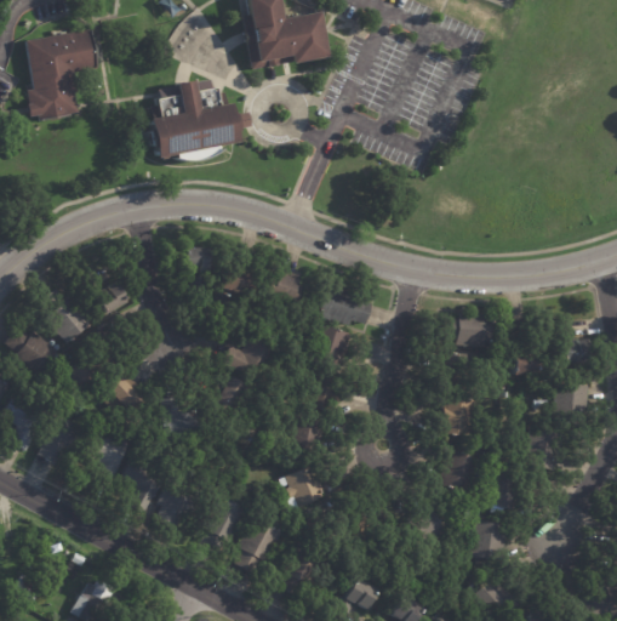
[(320,30),(325,57),(292,64),(291,62),(253,69),(243,17),(247,16),(244,0),(275,0),(280,21),(316,13),(320,30)]
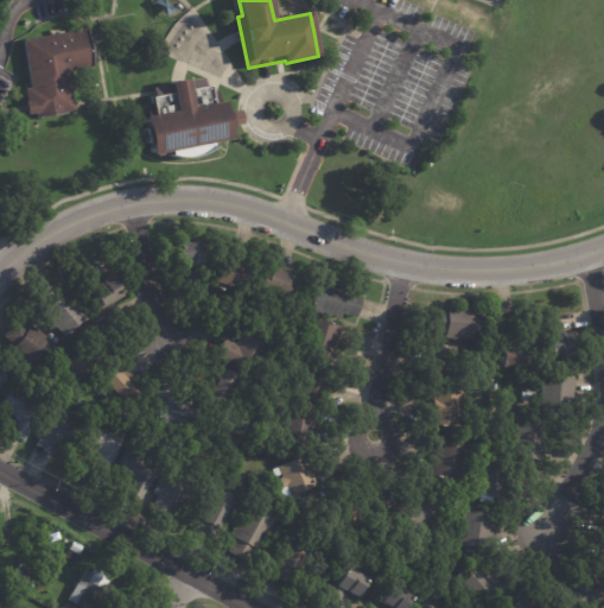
[(94,68),(70,73),(74,92),(71,92),(75,112),(68,113),(68,114),(38,119),(37,113),(27,115),(26,109),(25,103),(27,103),(25,89),(32,89),(24,42),(87,31),(94,68)]
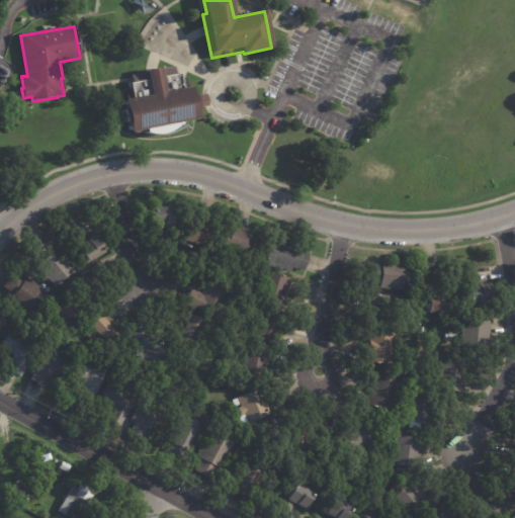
[(179,73),(181,73),(182,78),(189,77),(191,87),(192,86),(194,94),(196,93),(196,96),(206,94),(208,104),(197,106),(198,109),(196,110),(197,118),(183,120),(184,124),(176,130),(166,133),(154,134),(145,132),(145,128),(131,132),(129,123),(126,124),(123,110),(126,109),(124,100),(125,100),(123,90),(132,88),(131,83),(135,82),(134,75),(147,72),(146,71),(161,68),(161,69),(177,66),(179,73)]
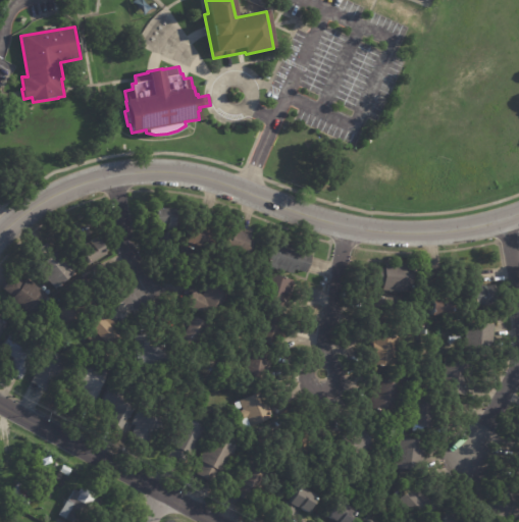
[(166,246),(166,245),(160,245),(160,231),(168,231),(168,225),(152,225),(152,207),(173,207),(173,248),(166,248),(166,246)]
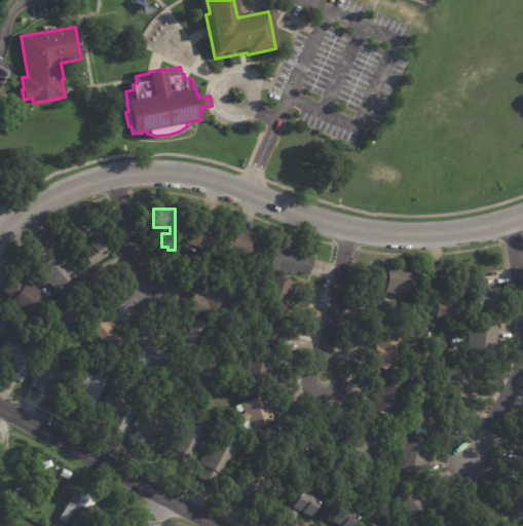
[(200,226),(216,230),(215,234),(220,236),(216,251),(187,243),(190,229),(194,230),(196,225),(200,226)]
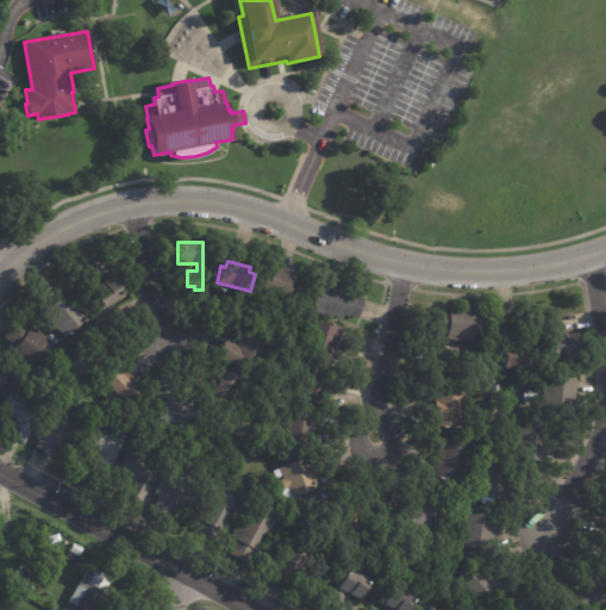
[(279,265),(293,269),(289,280),(294,281),(289,297),(260,287),(264,272),(269,273),(273,263),(279,265)]
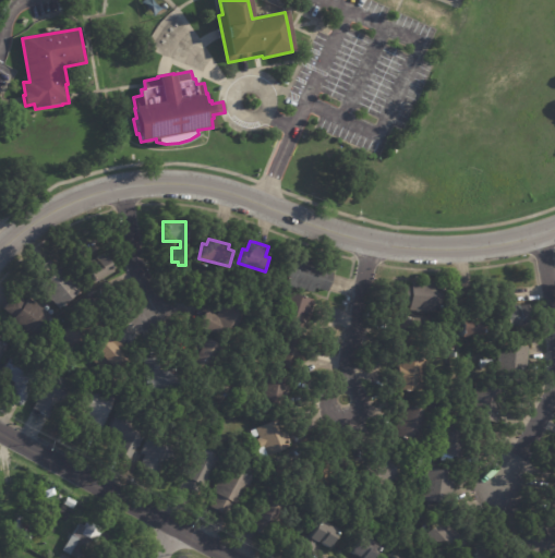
[(98,256),(105,253),(116,271),(96,282),(87,267),(83,269),(71,249),(77,245),(79,247),(86,244),(95,258),(98,256)]
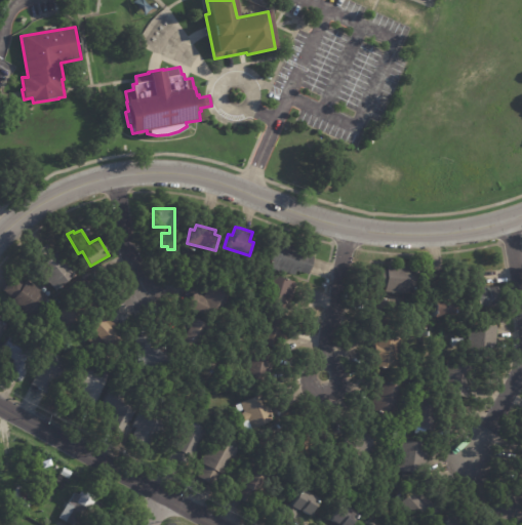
[(300,247),(303,247),(302,252),(314,256),(310,274),(296,271),(295,275),(268,267),(275,240),(300,247)]
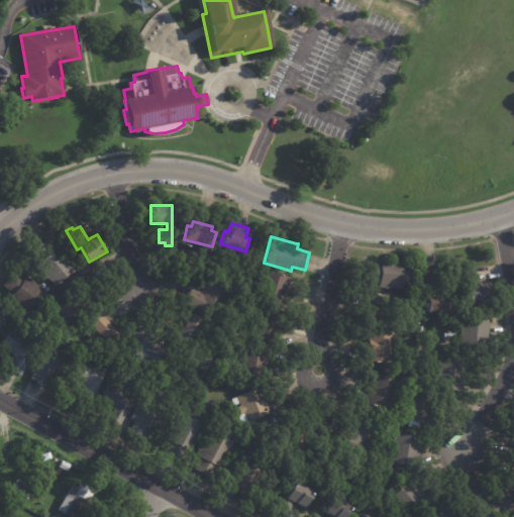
[(53,282),(36,263),(39,260),(32,251),(45,239),(54,249),(58,245),(76,267),(56,285),(53,282)]
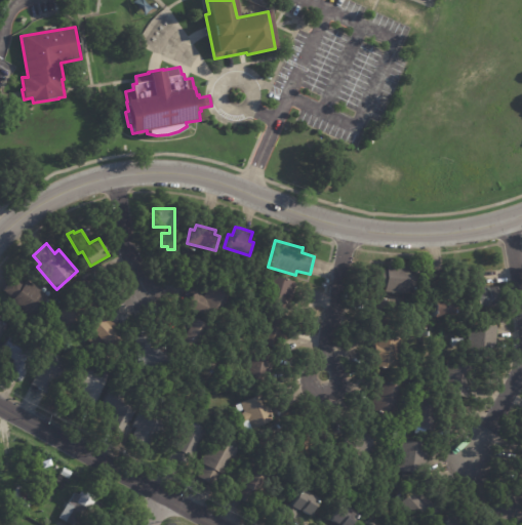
[(416,266),(414,292),(386,291),(386,287),(373,286),(374,268),(387,269),(388,264),(416,266)]
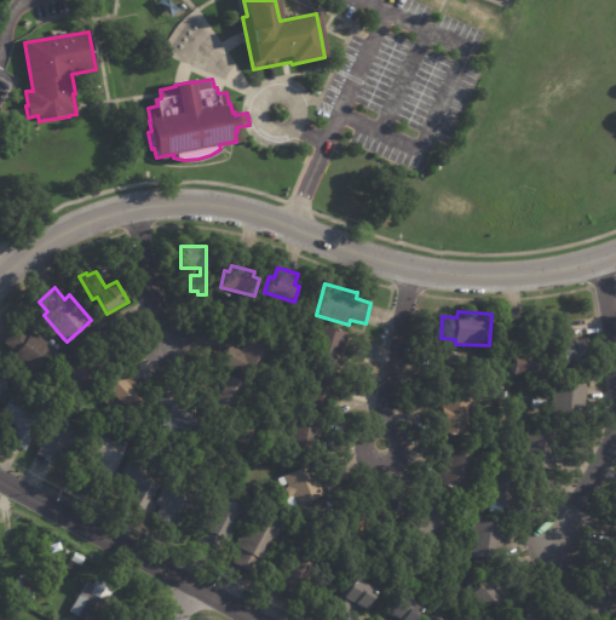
[(571,321),(573,343),(586,342),(587,361),(560,362),(558,320),(571,320),(571,321)]
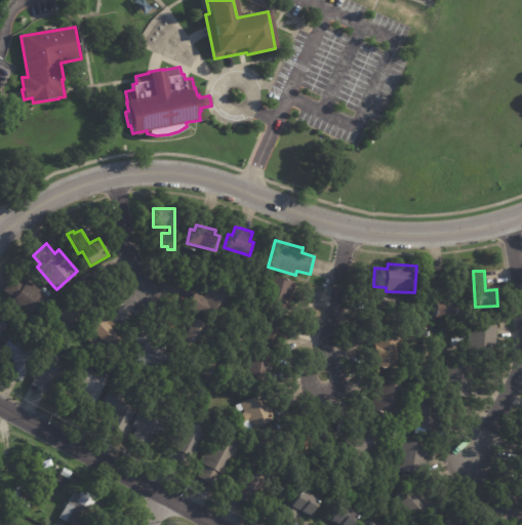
[(433,286),(432,275),(450,273),(451,285),(433,286)]
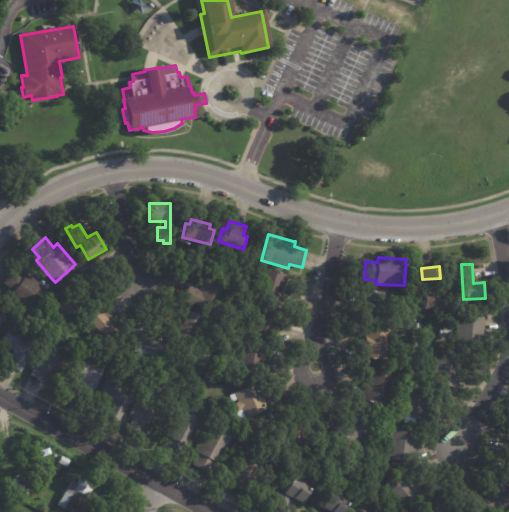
[(289,277),(281,303),(255,295),(264,267),(290,275),(289,277)]
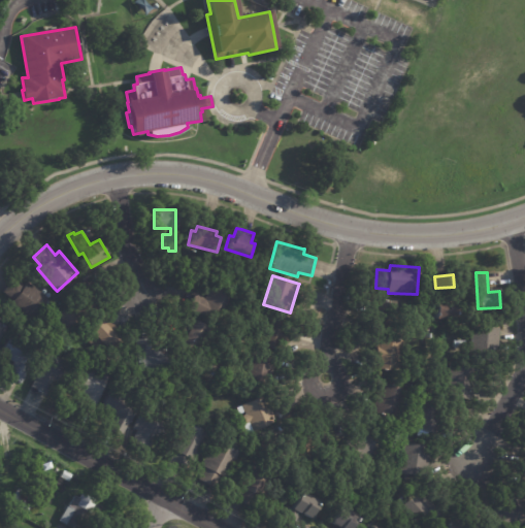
[(6,292),(18,278),(28,286),(30,283),(53,300),(36,322),(13,304),(15,301),(6,293),(6,292)]
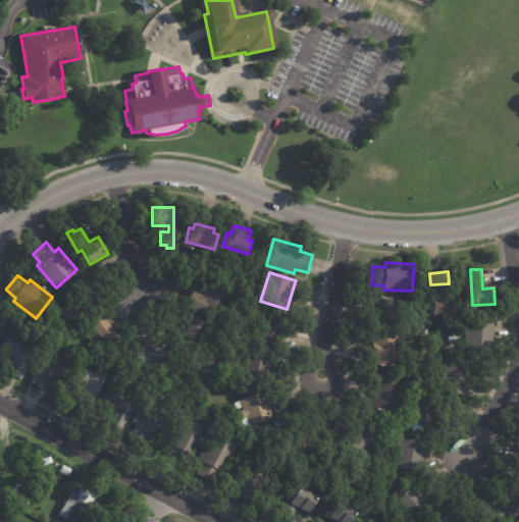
[(87,277),(105,301),(68,329),(56,312),(70,301),(72,304),(80,298),(70,286),(85,275),(87,277)]
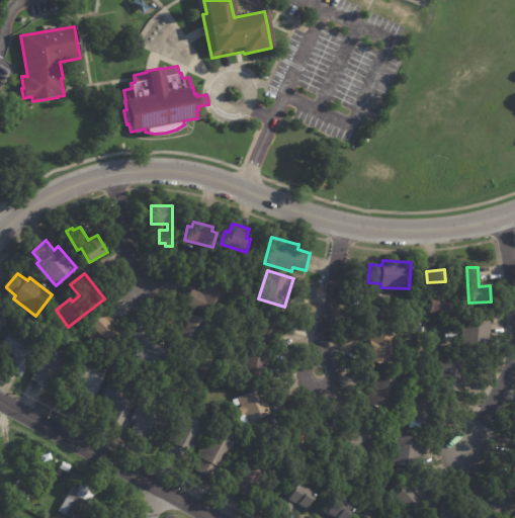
[(186,301),(193,287),(203,292),(210,278),(233,289),(219,318),(186,301)]
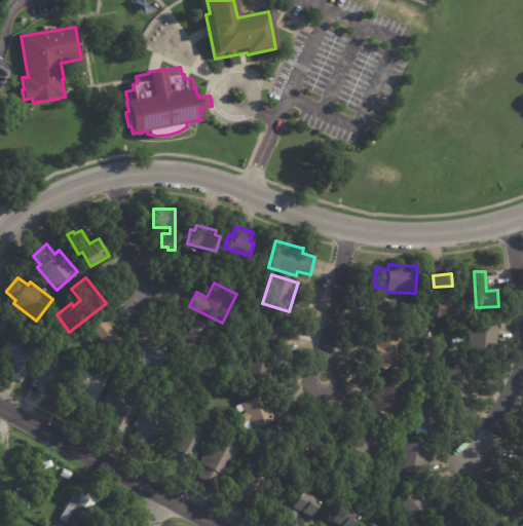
[(435,316),(433,298),(451,296),(453,314),(435,316)]
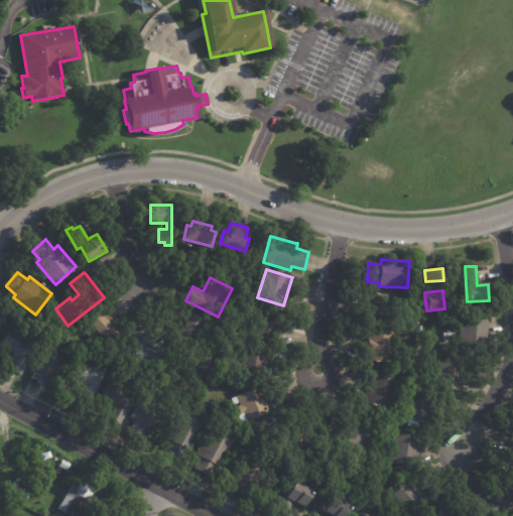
[(392,294),(391,324),(364,323),(365,292),(392,294)]
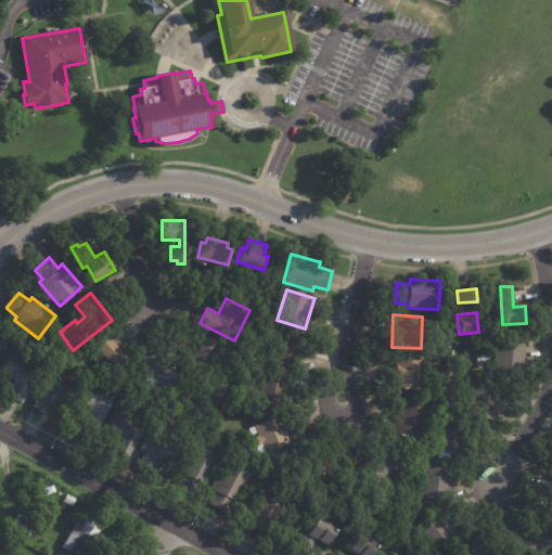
[(308,336),(299,368),(271,360),(280,328),(308,336)]
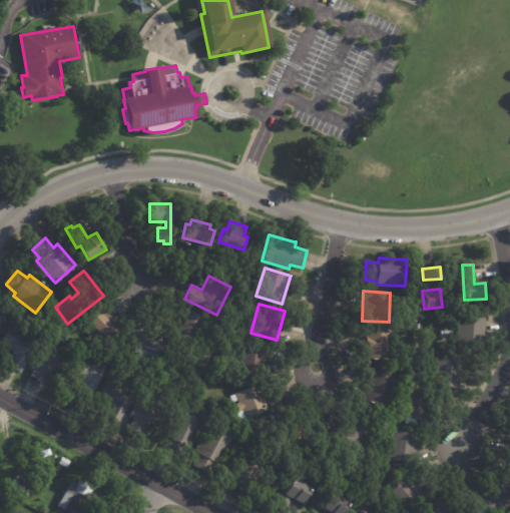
[(109,312),(118,321),(112,326),(116,330),(101,345),(81,324),(96,310),(100,315),(106,309),(109,312)]
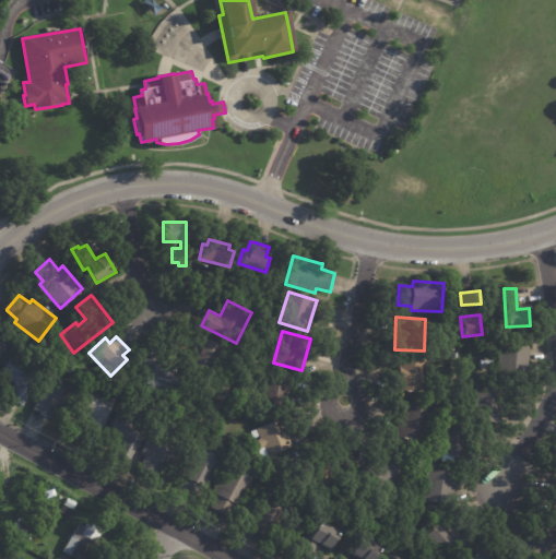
[(190,356),(198,342),(203,344),(206,339),(225,349),(208,378),(189,367),(193,359),(189,357),(190,356)]
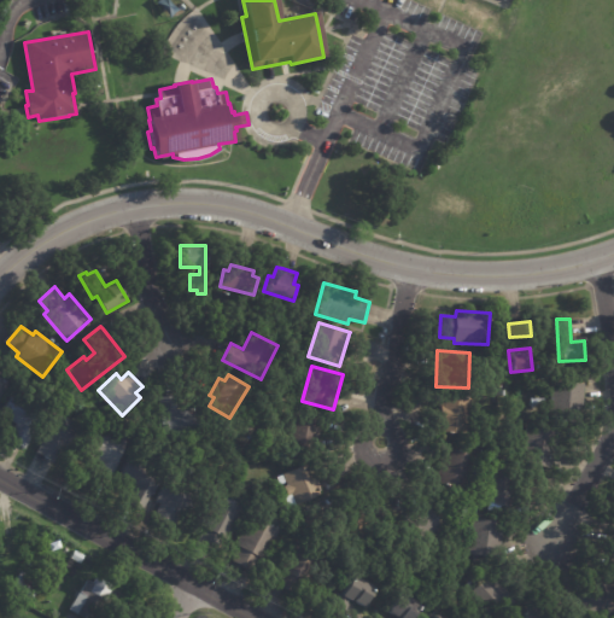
[(0,378),(10,384),(0,401),(0,378)]
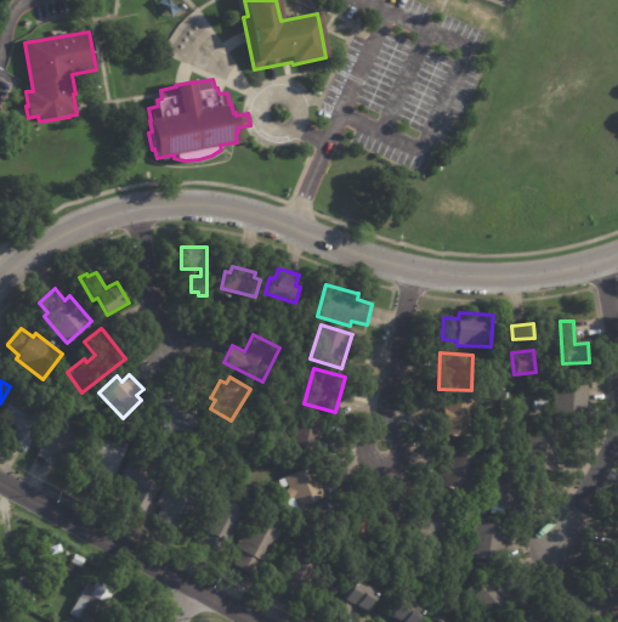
[(588,385),(589,385),(587,424),(555,422),(556,383),(588,385)]
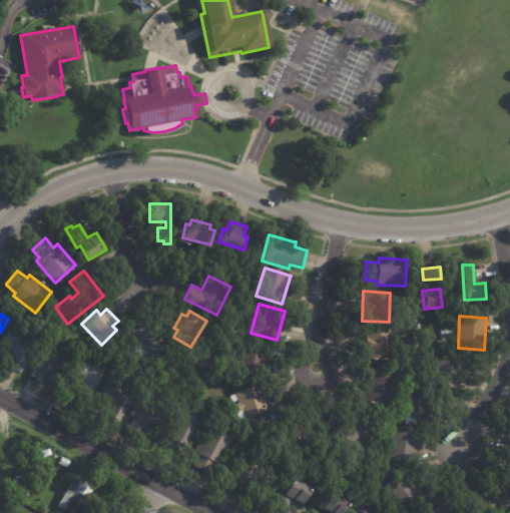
[(20,372),(6,365),(13,352),(0,344),(0,339),(9,323),(39,339),(21,373),(20,372)]
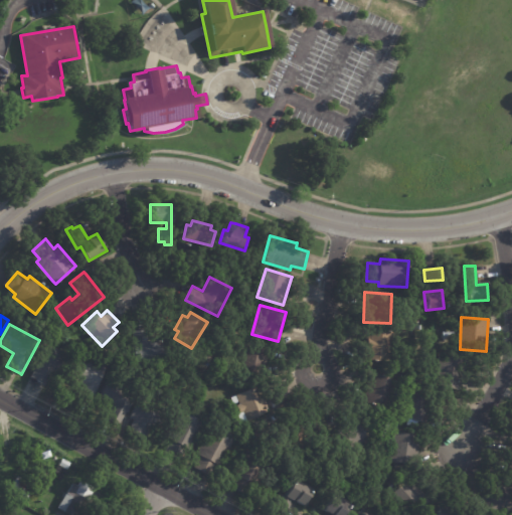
[(394,332),(392,361),(365,359),(368,329),(394,332)]
